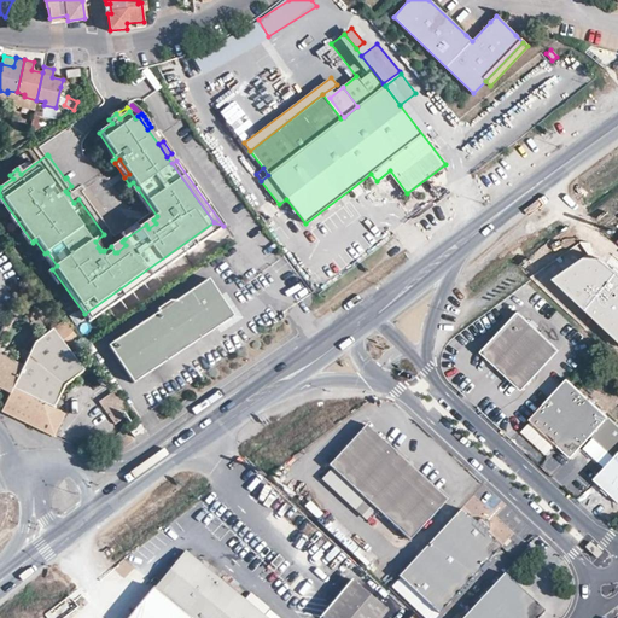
[(157,216),(138,188),(134,192),(150,215),(153,220),(157,216)]
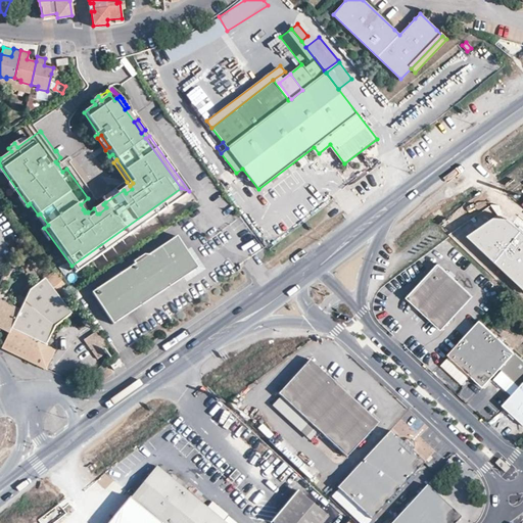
[(62,172),(66,169),(61,161),(57,163),(62,172)]
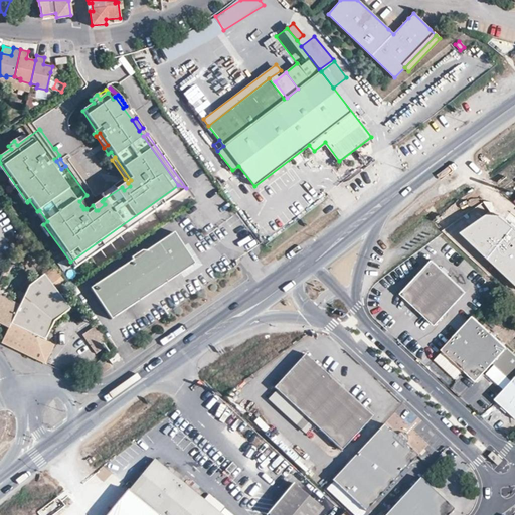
[(128,183),(125,179),(102,196),(104,199),(122,187),(128,183)]
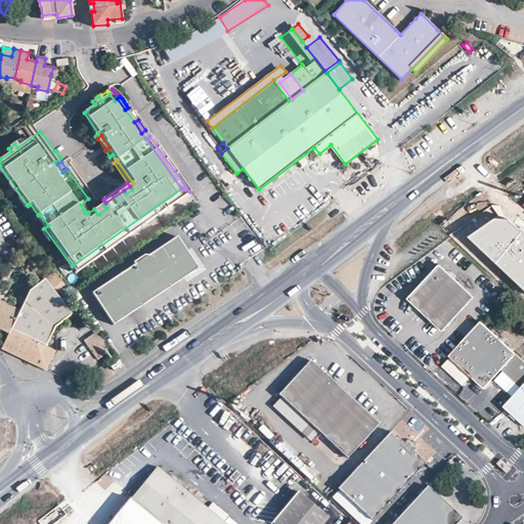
[(181,188),(72,266),(76,273),(189,191),(181,188)]
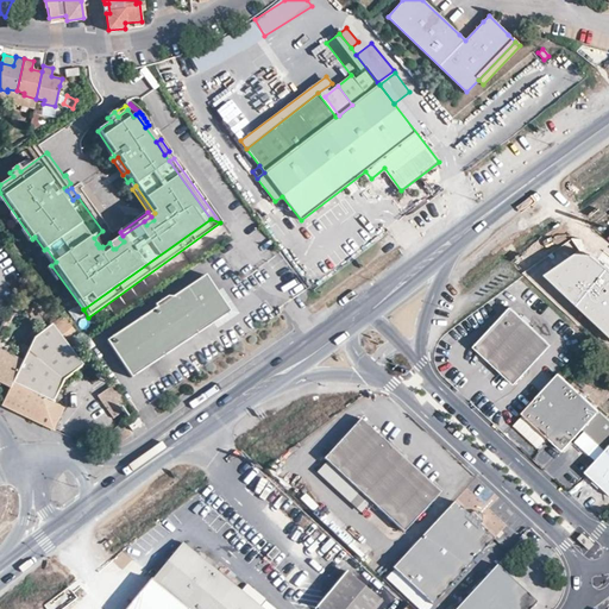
[(99,243),(107,237),(102,231),(94,238),(98,244),(99,243)]
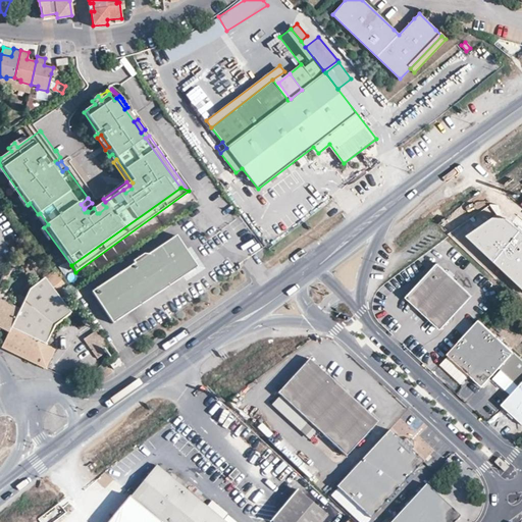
[(92,203),(85,208),(88,211),(88,212),(94,208),(95,207),(92,203)]
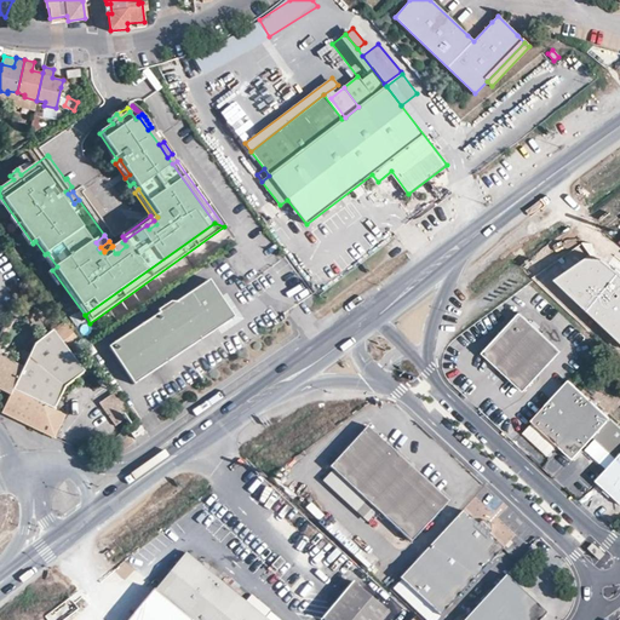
[(45,254),(42,257),(52,270),(57,267),(47,253),(45,254)]
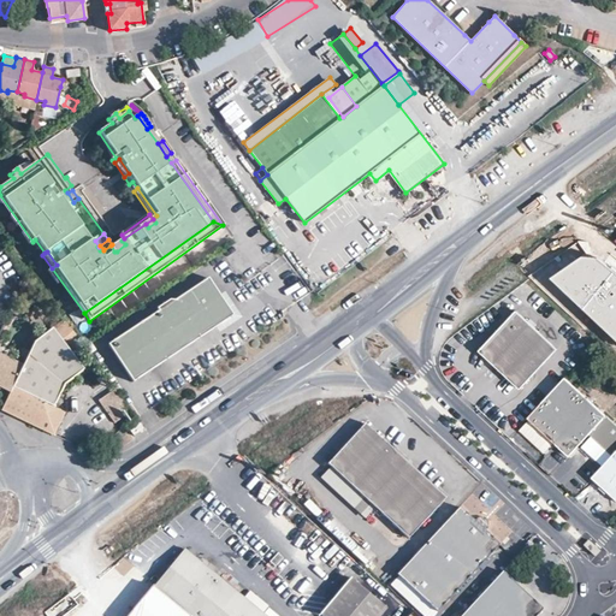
[(615,272),(599,259),(584,256),(552,279),(615,337),(615,272)]
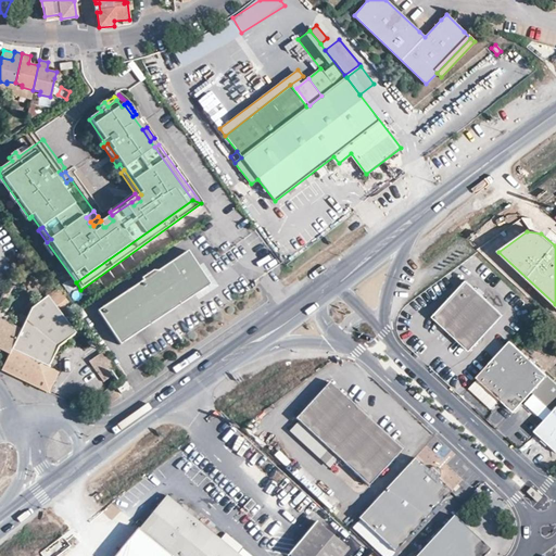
[(119,344),(210,285),(186,250),(155,270),(151,270),(140,278),(141,280),(96,311),(119,344)]
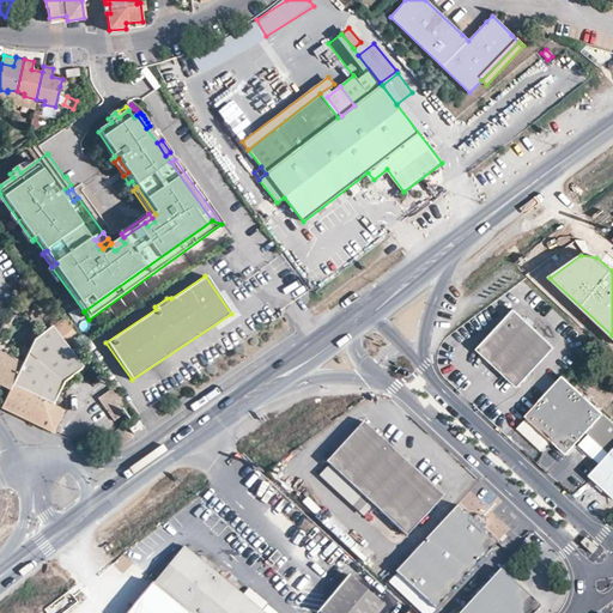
[(513,388),(550,347),(509,311),(473,351),(513,388)]
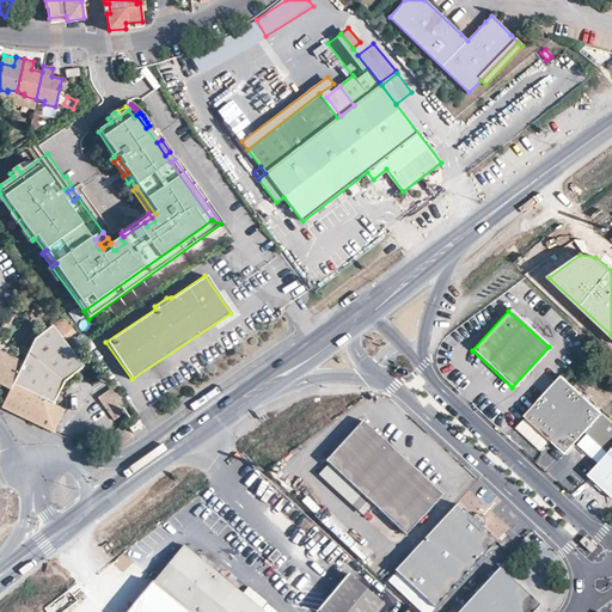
[(22,365),(0,353),(0,385),(10,390),(1,408),(53,433),(63,410),(53,404),(63,381),(81,367),(69,352),(81,342),(63,318),(51,328),(34,340),(22,365)]
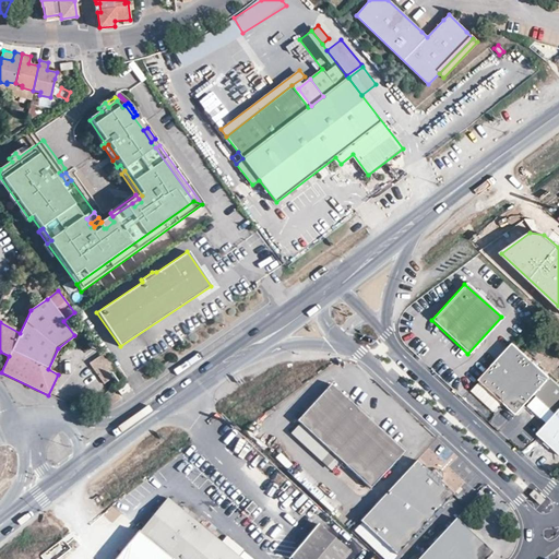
[(558,387),(547,376),(510,343),(477,380),(487,389),(514,413),(528,396),(551,417),(558,408),(558,387)]
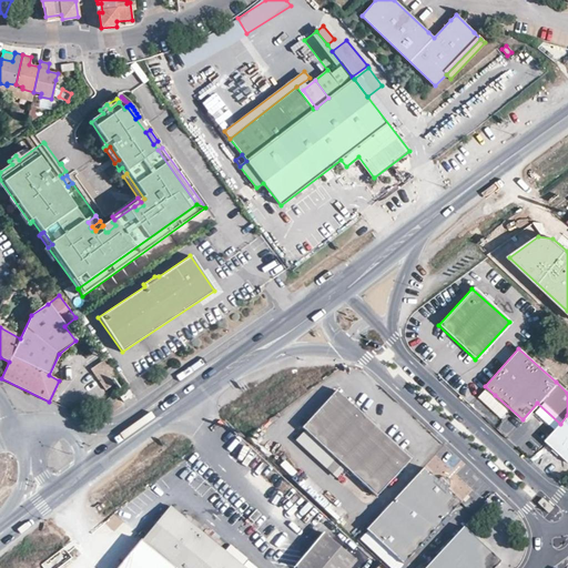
[(98,365),(108,378),(114,373),(104,359),(98,365)]
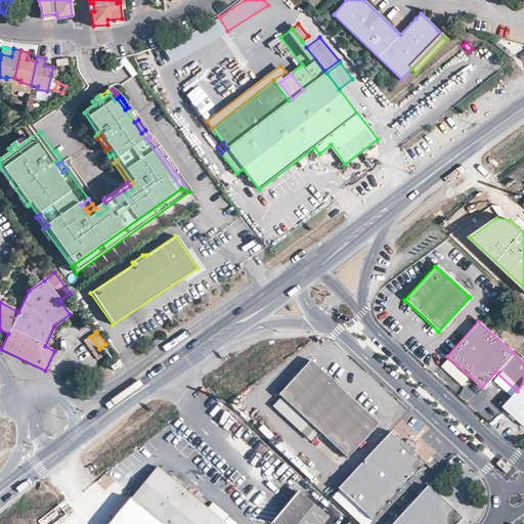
[(159,338),(150,344),(153,346),(161,341),(159,338)]
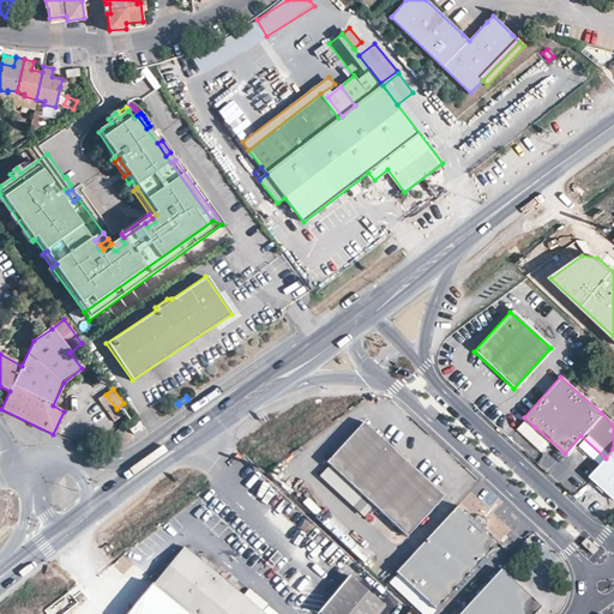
[(371,510),(405,541),(443,500),(367,432),(361,427),(324,468),(326,470),(371,510)]
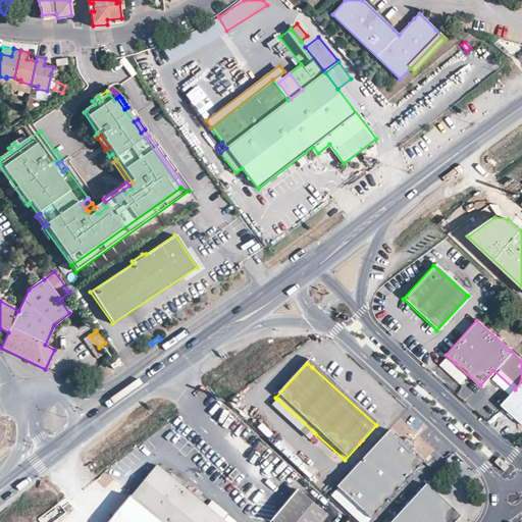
[(521,381),(515,389),(501,406),(520,423),(519,425),(519,428),(520,429),(521,429),(521,381)]
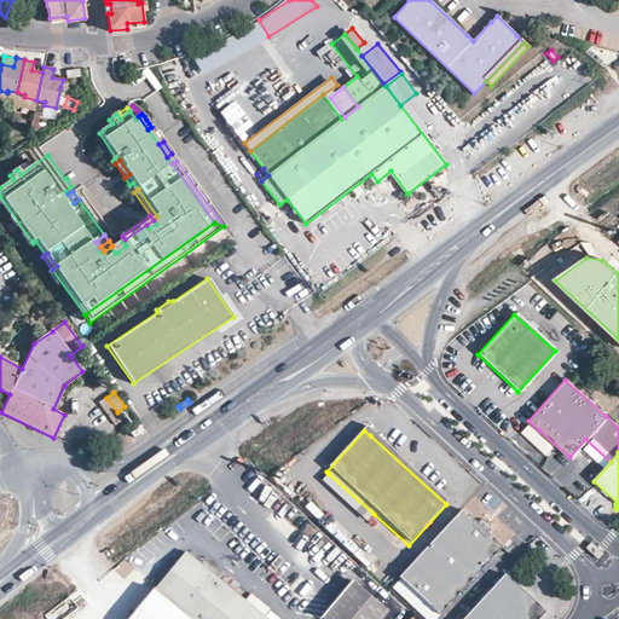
[(374,514),(329,474),(320,482),(365,524),(372,515),(374,514)]
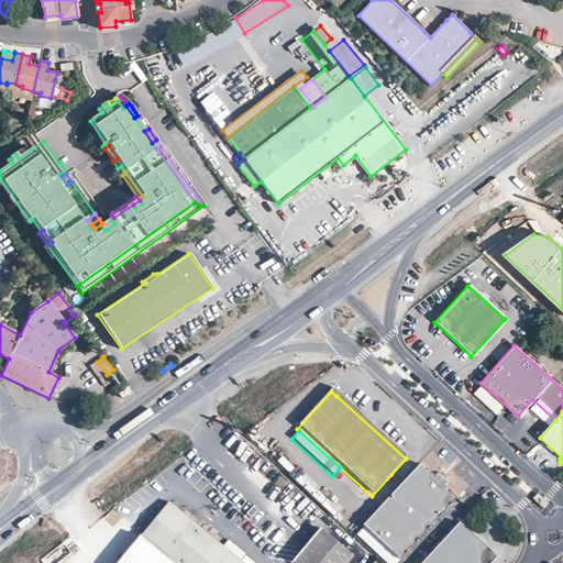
[(418,465),(362,528),(401,562),(456,500),(434,481),(418,465)]
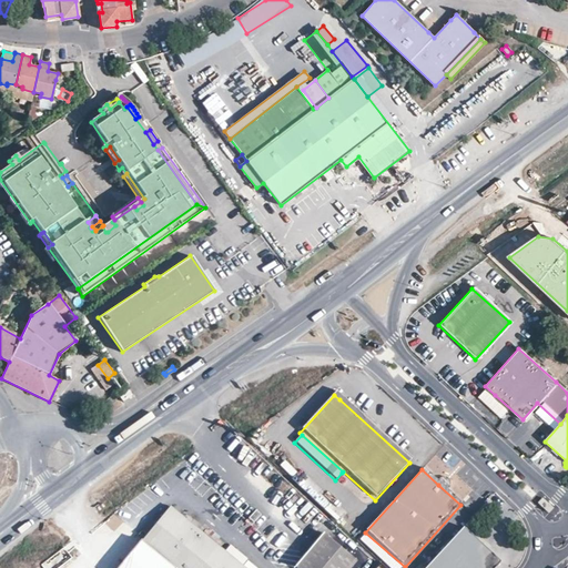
[(298,473),(291,480),(332,518),(341,526),(348,519),(298,473)]
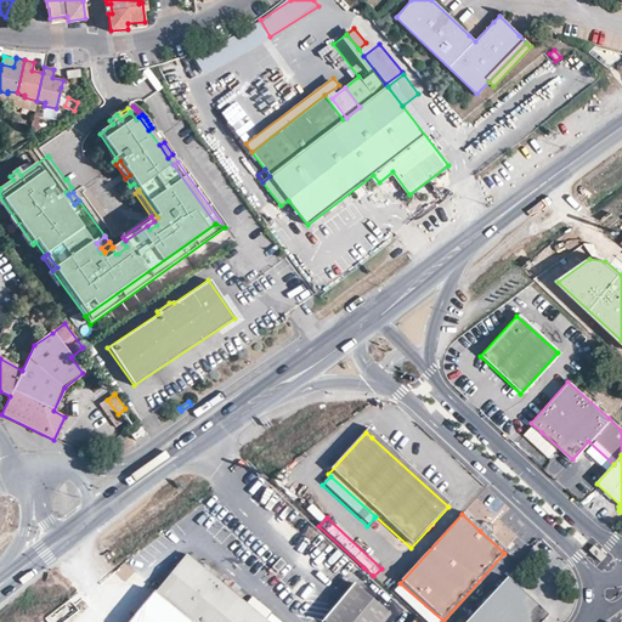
[(513,529),(496,531),(497,541),(514,538),(513,529)]
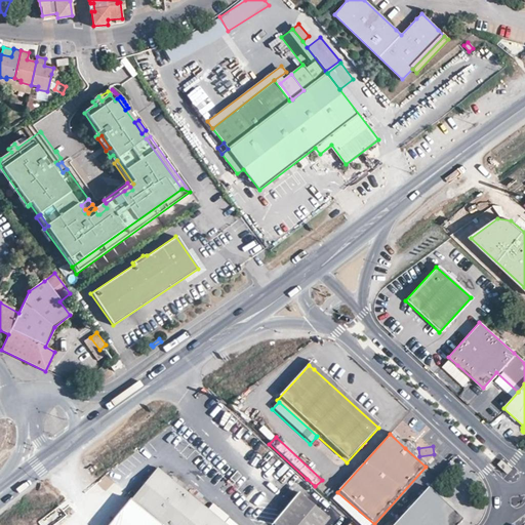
[(502,467),(499,470),(501,472),(507,476),(510,472),(502,467)]
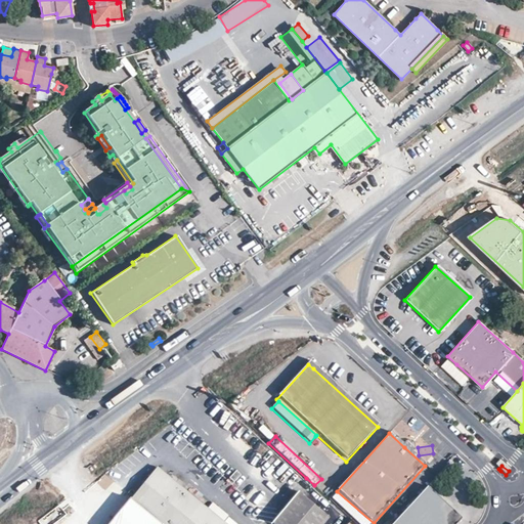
[(162,473),(157,468),(131,498),(161,523),(163,523),(224,523),(220,520),(209,511),(205,508),(192,497),(186,492),(162,473)]
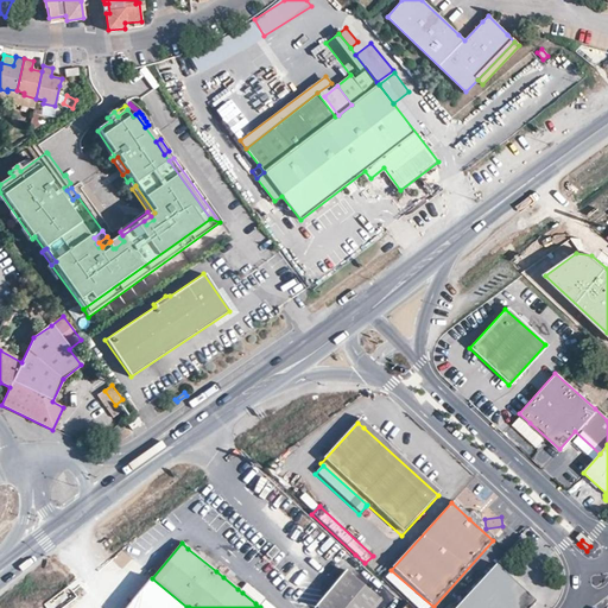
[(515,584),(495,567),(456,607),(531,607),(536,603),(515,584)]
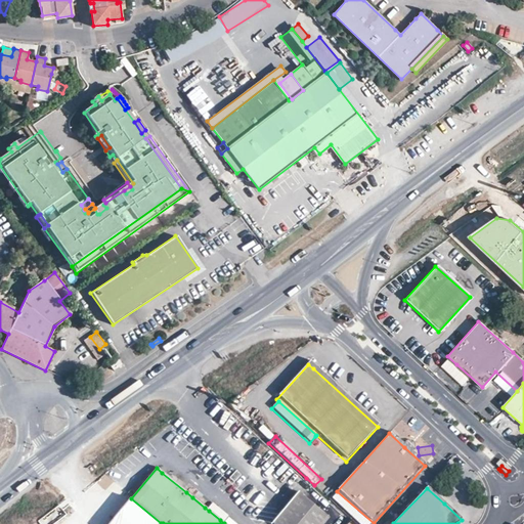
[(373,523),(374,523),(337,491),(330,499),(349,518),(355,523),(373,523)]
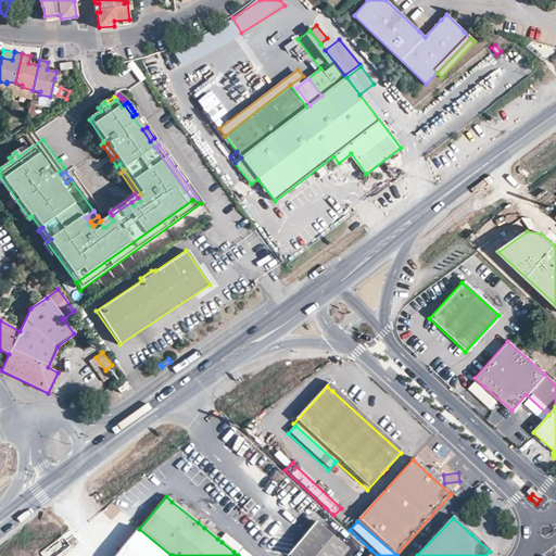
[(288,555),(339,555),(345,548),(314,522),(294,547),(288,555)]
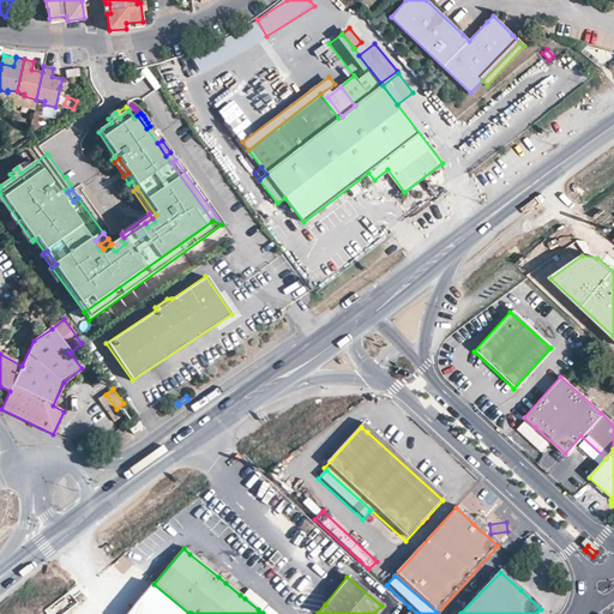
[(191,613),(188,613),(154,584),(142,600),(128,613),(191,613)]
